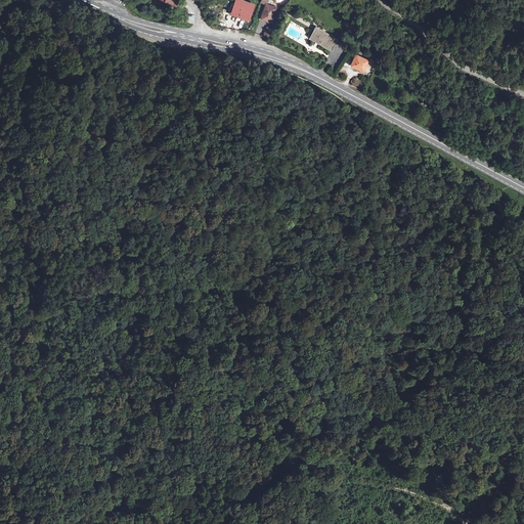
[(235,0),(234,4),(230,14),(249,22),(255,4),(241,0),(235,0)]
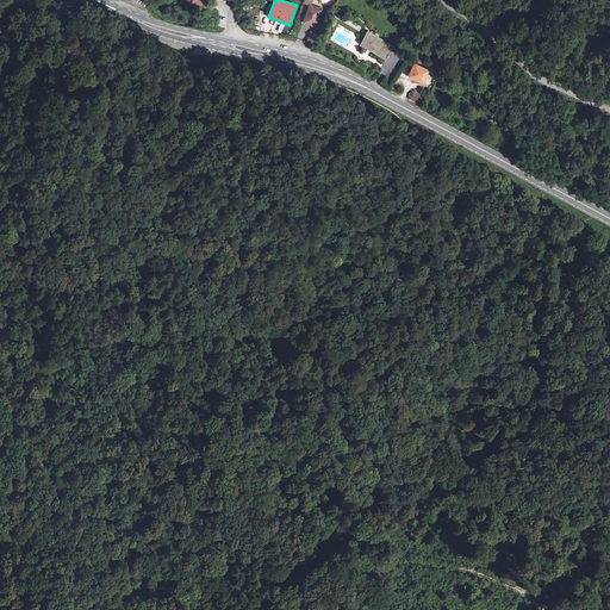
[(322,10),(310,5),(310,6),(303,24),(316,27),(322,10)]
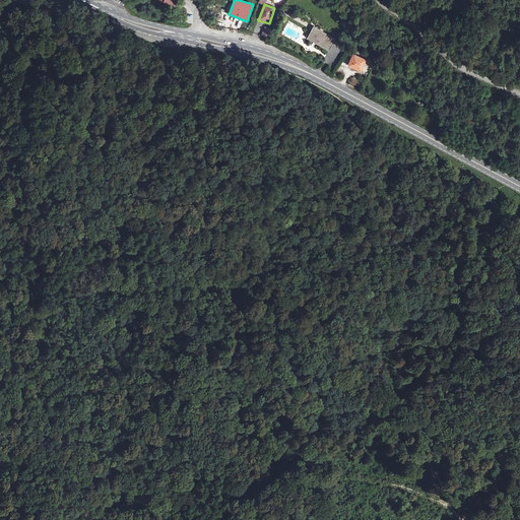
[(261,36),(269,39),(272,29),(264,26),(261,36)]
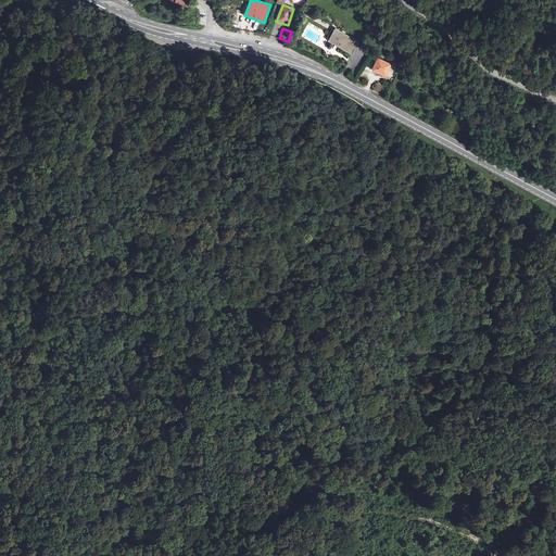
[(335,29),(327,42),(350,57),(357,42),(335,29)]
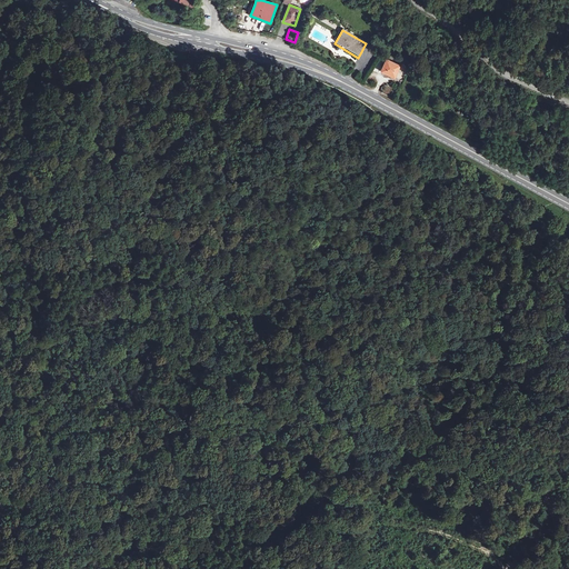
[(398,67),(387,60),(380,72),(392,79),(398,67)]
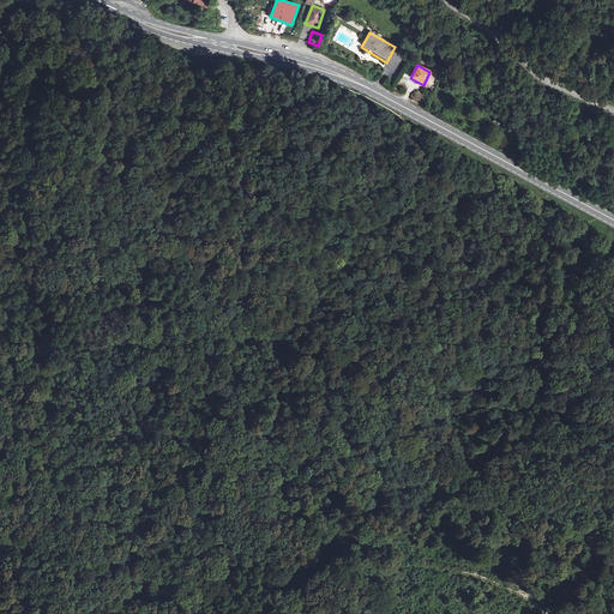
All buildings are outlined.
